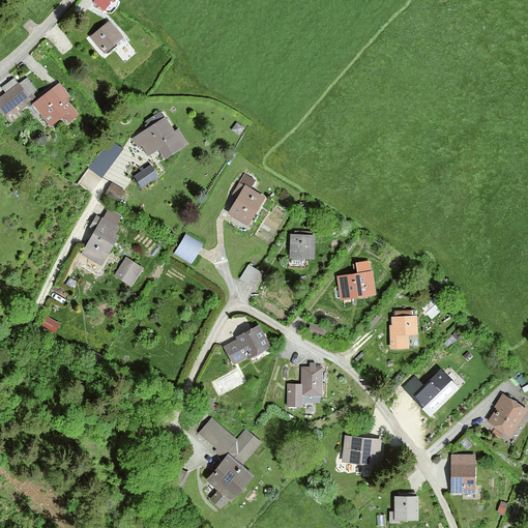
[(97,0),(111,9),(118,0),(97,0)]
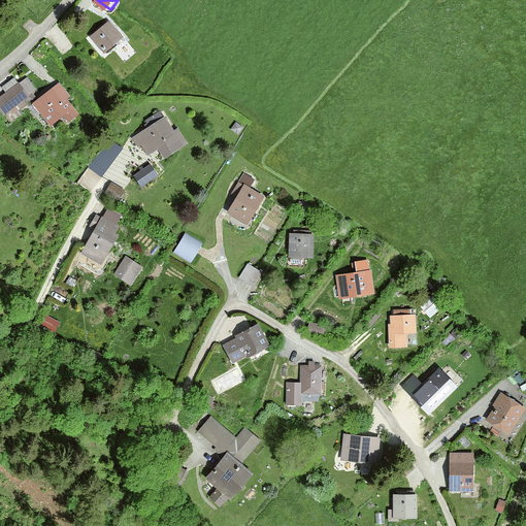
[(123,43),(108,23),(87,38),(102,59),(123,43)]
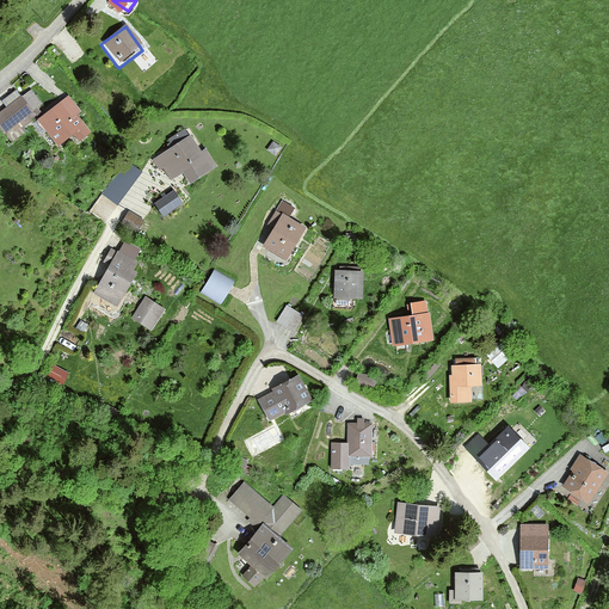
[(42,109),(28,87),(0,106),(0,134),(1,136),(42,109)]
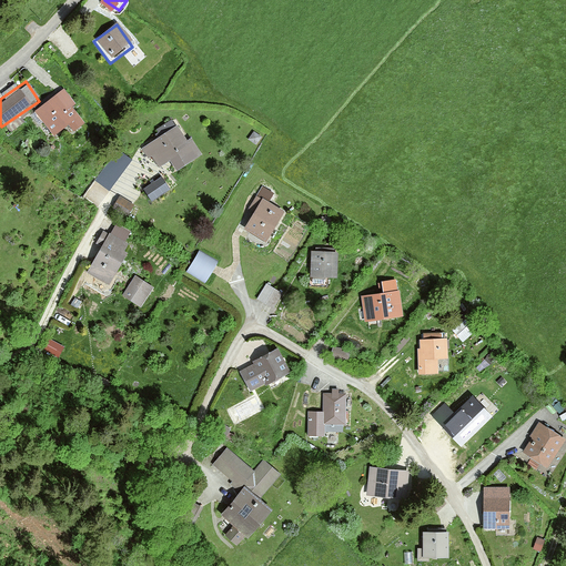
[(82,119),(61,93),(36,113),(57,140),(82,119)]
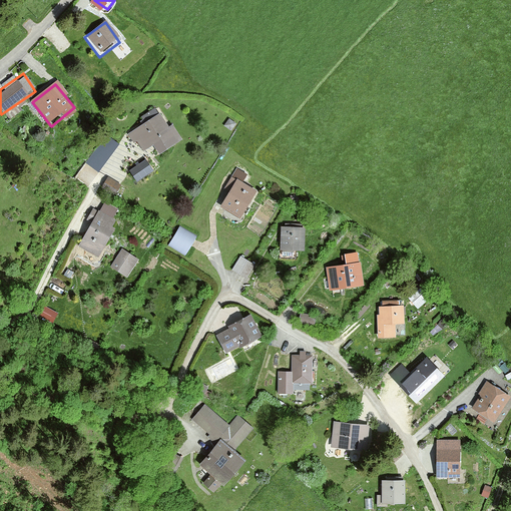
[(126,123),(143,153),(173,135),(156,106),(126,123)]
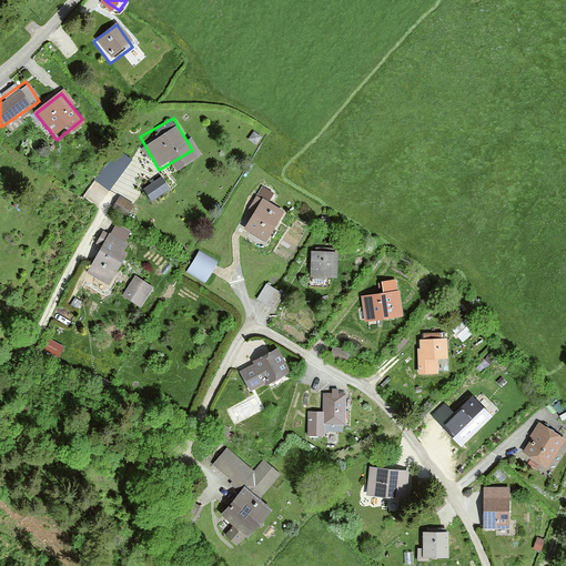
[(115,148),(92,178),(108,188),(130,155),(115,148)]
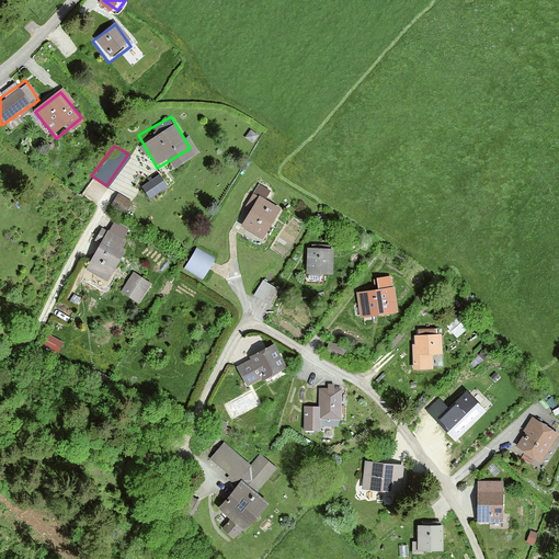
[(166,187),(158,175),(141,186),(150,198),(166,187)]
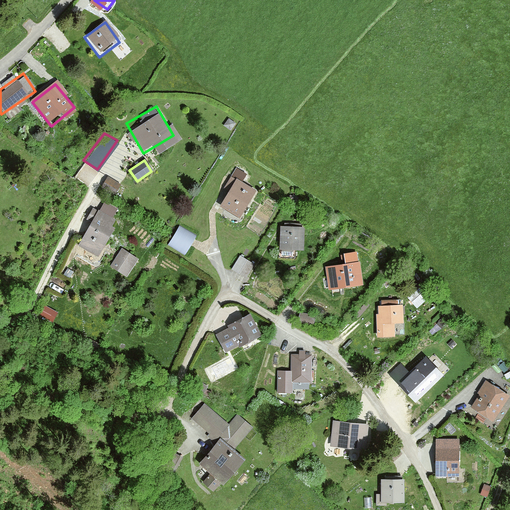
[(121,184),(106,177),(101,188),(117,194),(121,184)]
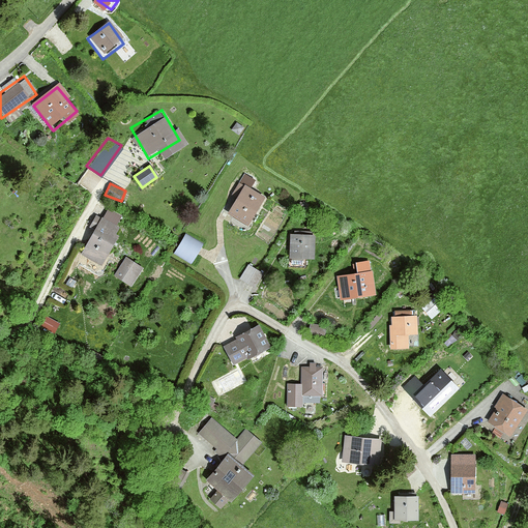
[(269,200),(244,184),(225,215),(250,231),(269,200)]
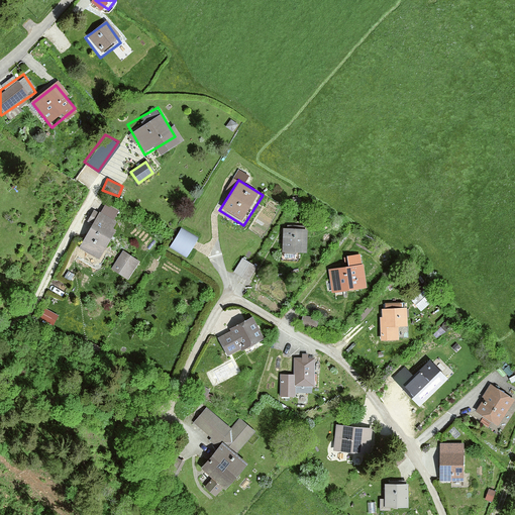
[(119,226),(96,213),(77,244),(101,259),(119,226)]
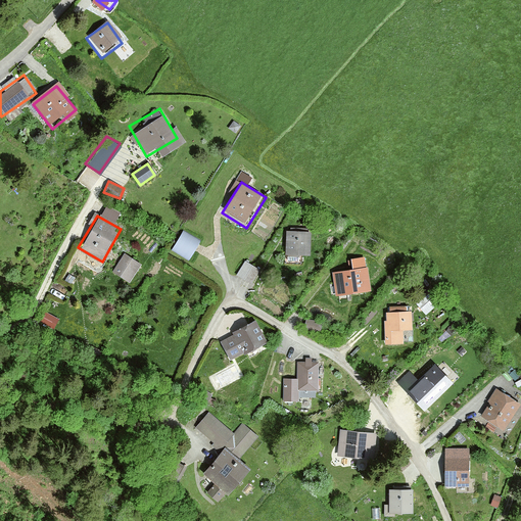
[(202,245),(183,232),(172,248),(190,262),(202,245)]
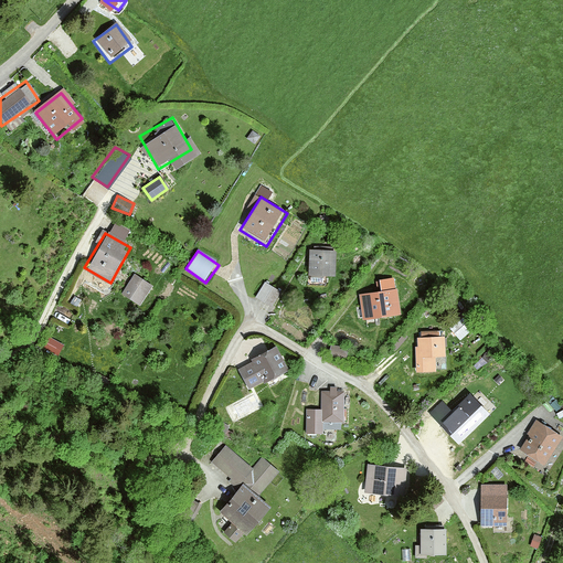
[(337,251),(309,251),(309,277),(337,277),(337,251)]
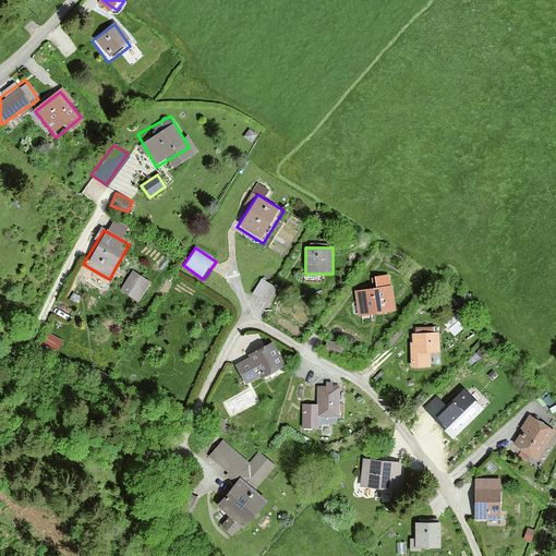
[(381,256),(372,250),(360,266),(369,272),(381,256)]
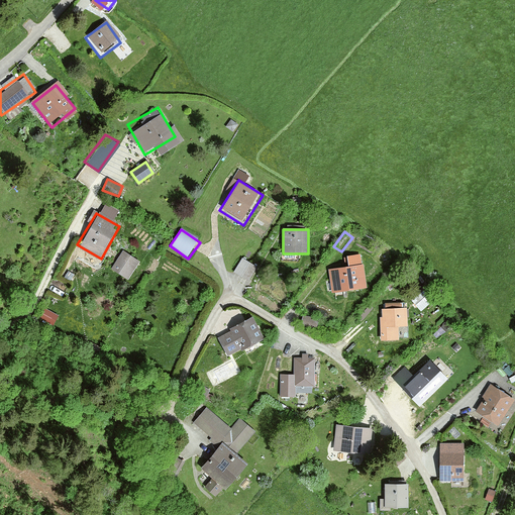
[(392,251),(379,245),(375,252),(389,260),(392,251)]
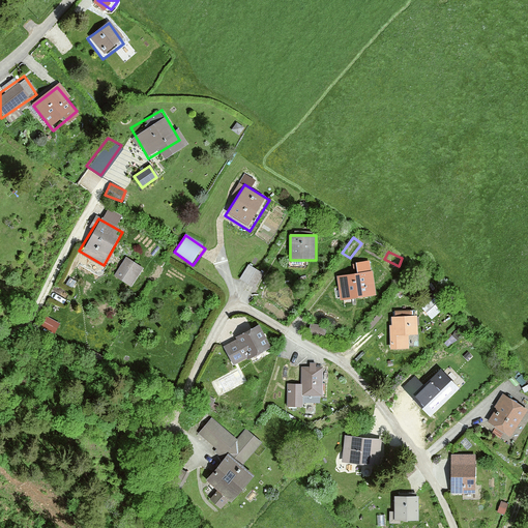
[(144,269),(126,257),(114,275),(130,288),(144,269)]
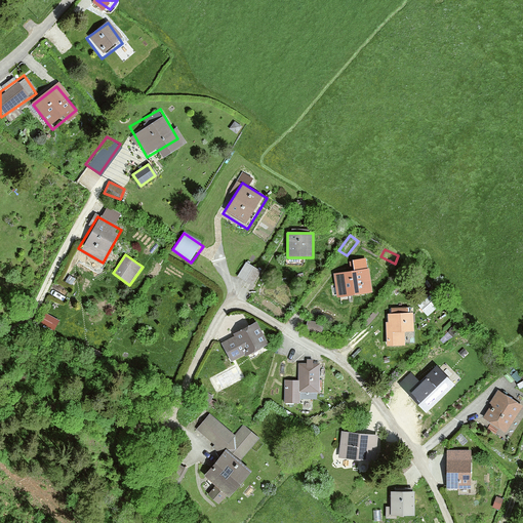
[(265,272),(244,262),(237,277),(256,286),(265,272)]
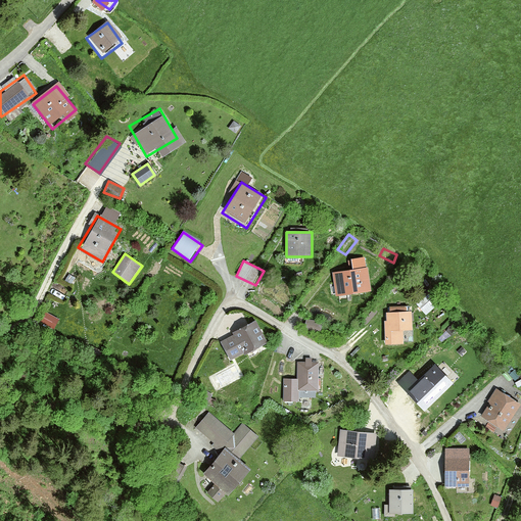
[(368,293),(366,267),(333,270),(335,296),(368,293)]
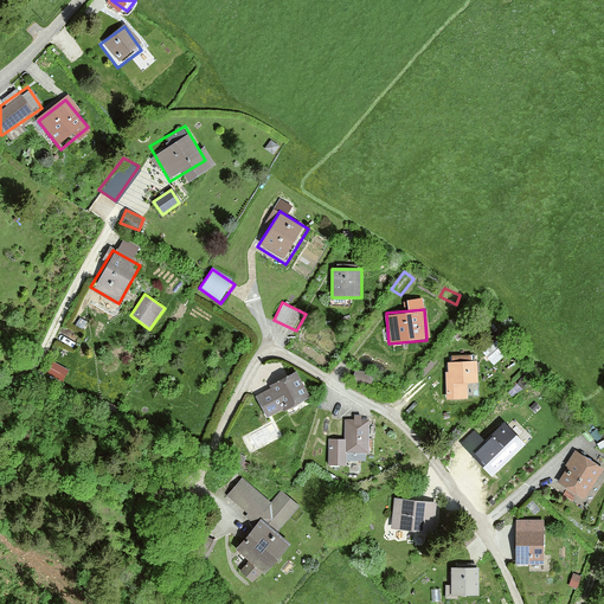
[(482,360),(448,361),(449,393),(482,393),(482,360)]
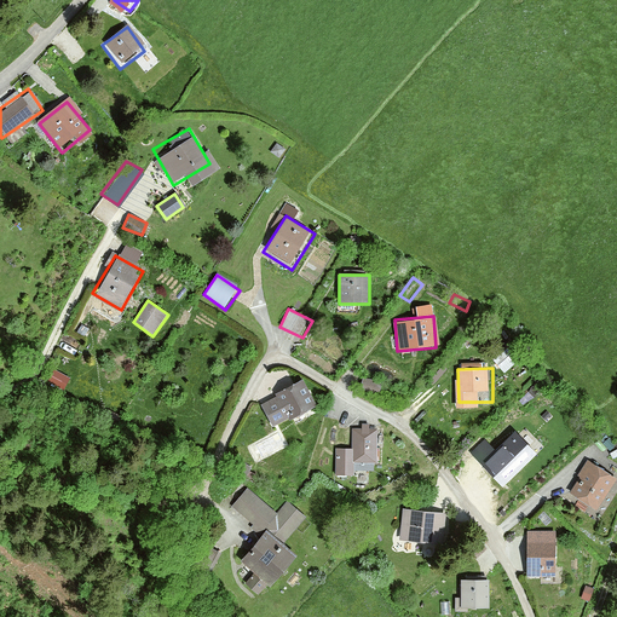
[(68,379),(56,372),(46,386),(58,395),(68,379)]
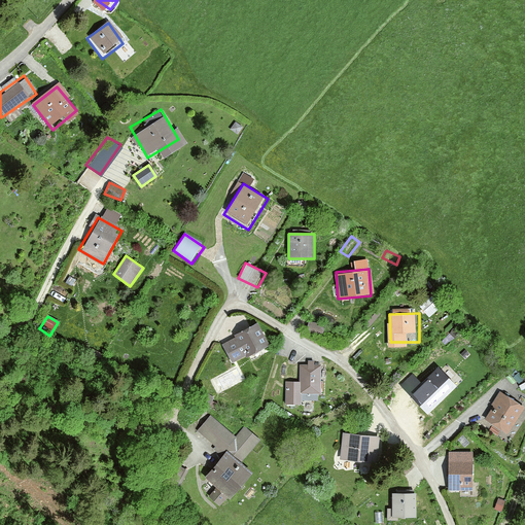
[(269,351),(256,326),(220,343),(233,369),(269,351)]
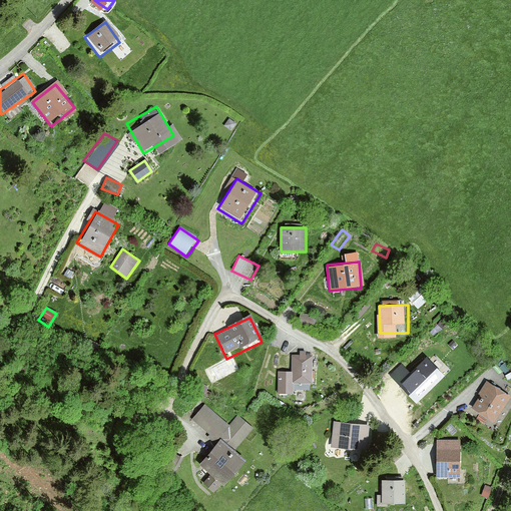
[(311,381),(311,352),(290,352),(290,368),(290,380),(311,381)]
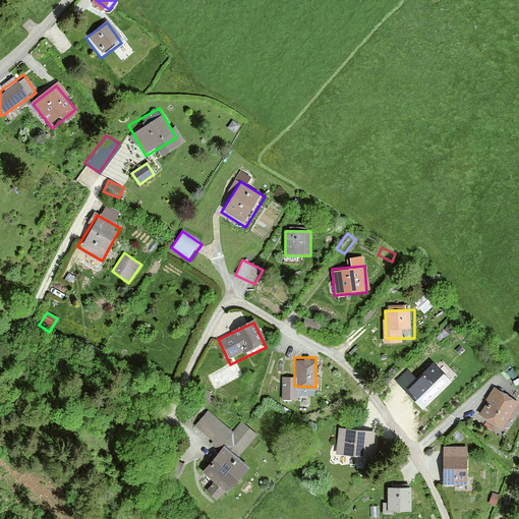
[(406,365),(394,378),(421,403),(449,376),(431,357),(413,372),(406,365)]
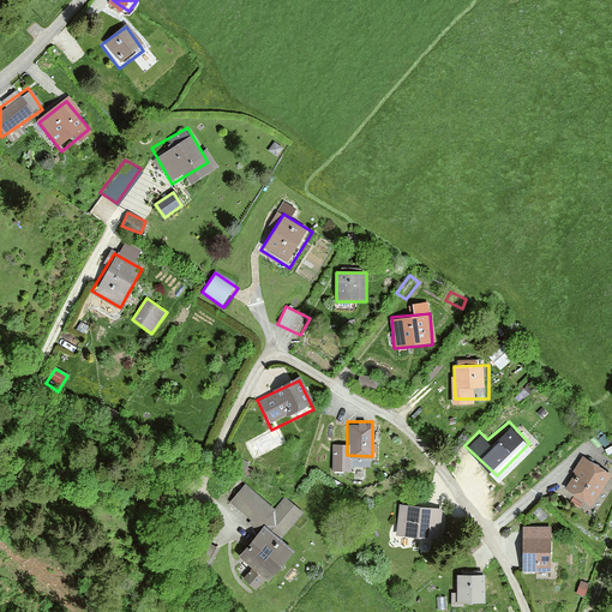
[(347,441),(331,442),(330,468),(347,468),(347,441)]
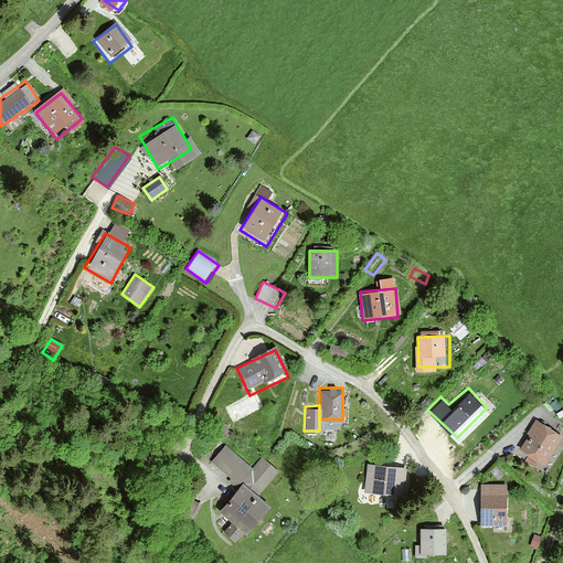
[(548,473),(562,446),(562,426),(540,414),(517,454),(548,473)]
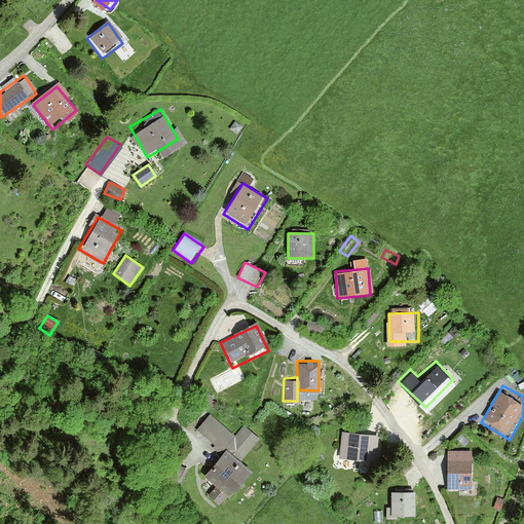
[(233,436),(214,419),(202,433),(224,451),(237,463),(259,439),(242,425),(233,436)]
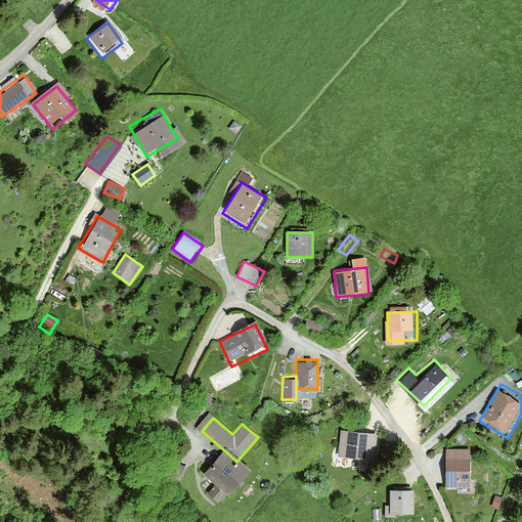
[(338,432),(336,459),(377,461),(378,434),(338,432)]
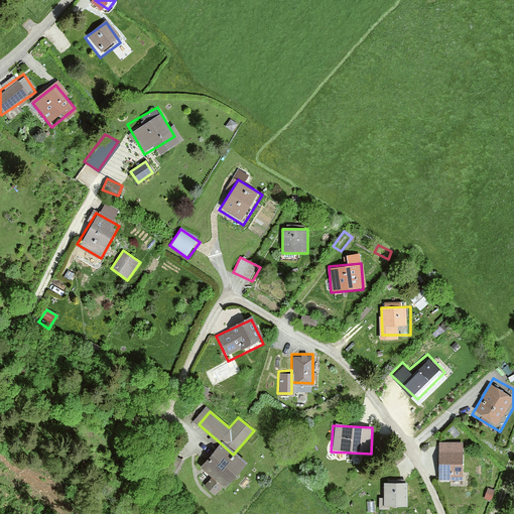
[(466,441),(438,442),(439,478),(467,477),(466,441)]
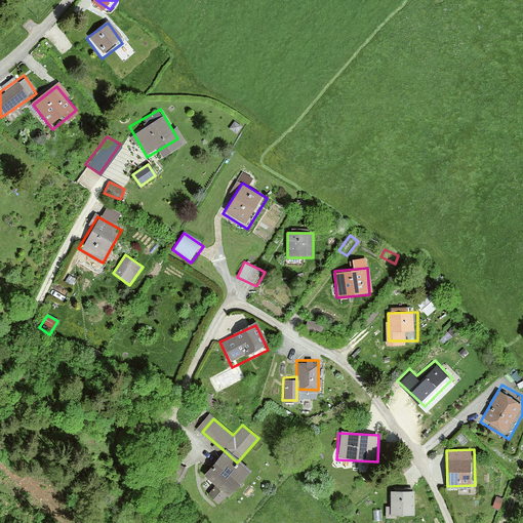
[(224,450),(203,474),(231,498),(251,475),(237,463),(224,450)]
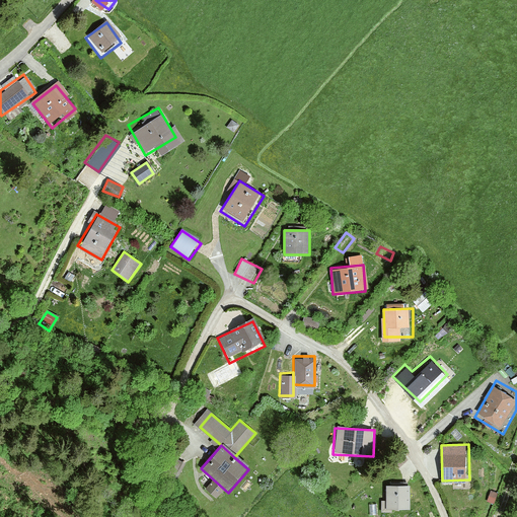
[(411,486),(386,486),(386,510),(410,510),(411,486)]
